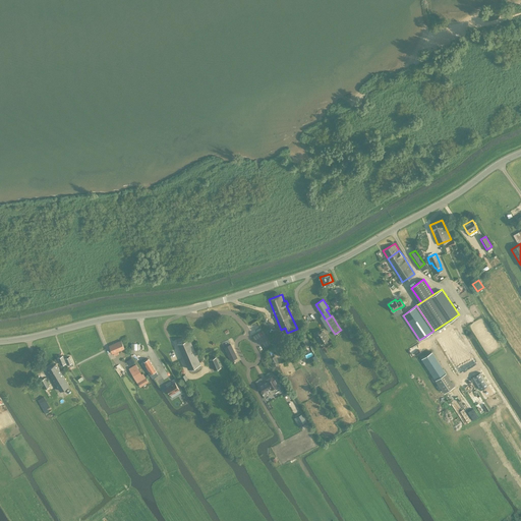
[(322,343),(329,338),(325,333),(324,334),(322,331),(320,332),(319,331),(317,332),(319,332),(315,334),(322,343)]
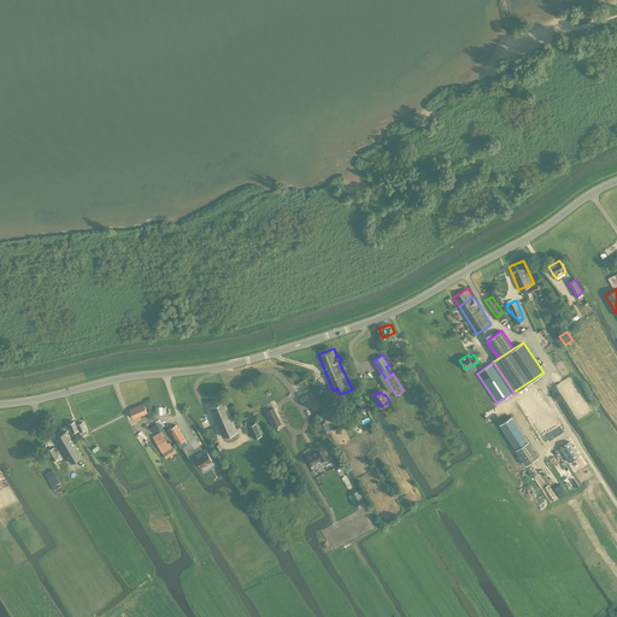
[(360,395),(354,398),(360,412),(368,410),(360,395)]
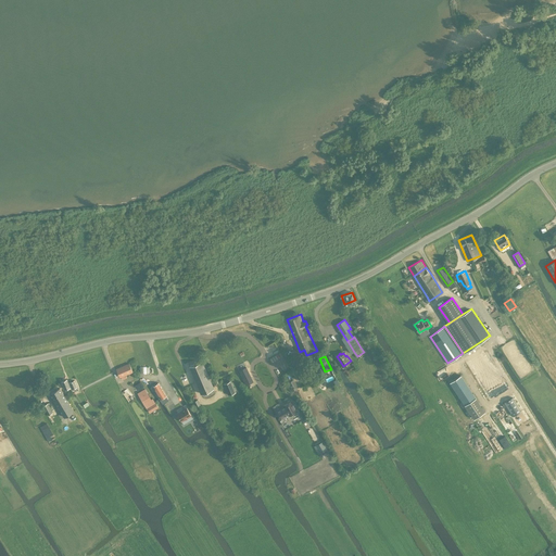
[(201,393),(214,388),(202,361),(190,366),(201,393)]
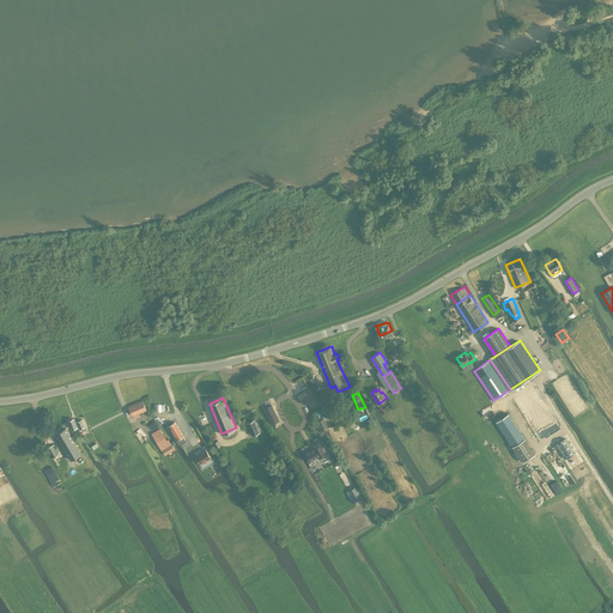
[(139,413),(146,410),(143,400),(129,406),(133,416),(134,414),(135,418),(139,417),(139,413)]
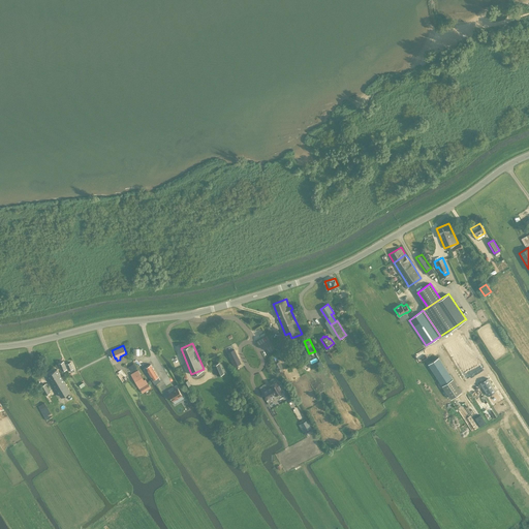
[(234,349),(228,352),(231,360),(238,356),(234,349)]
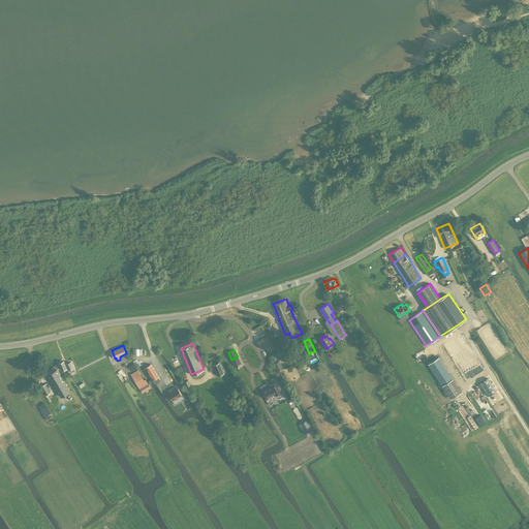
[(450,398),(461,392),(438,356),(429,364),(450,398)]
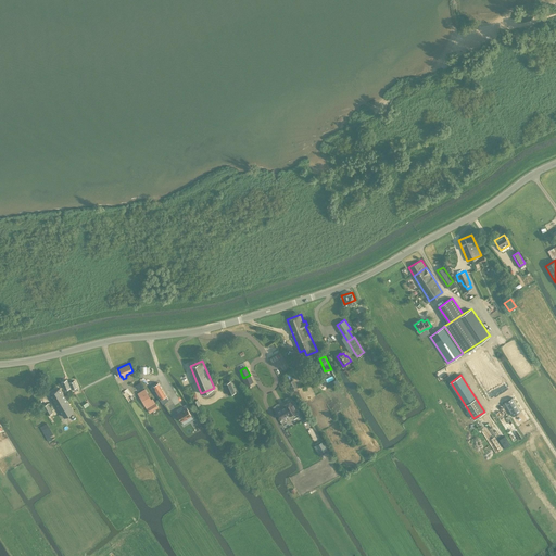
[(78,390),(77,387),(74,380),(68,383),(67,379),(62,381),(65,389),(71,387),(70,386),(72,386),(73,388),(74,388),(75,391),(78,390)]
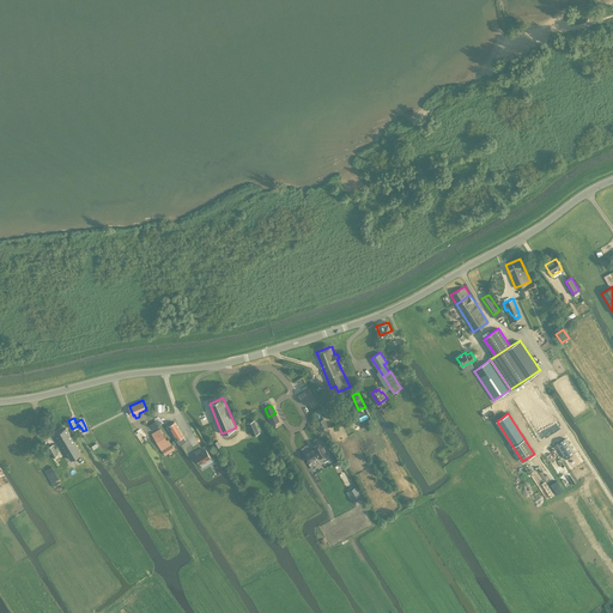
[(247,423),(253,435),(260,431),(255,419),(247,423)]
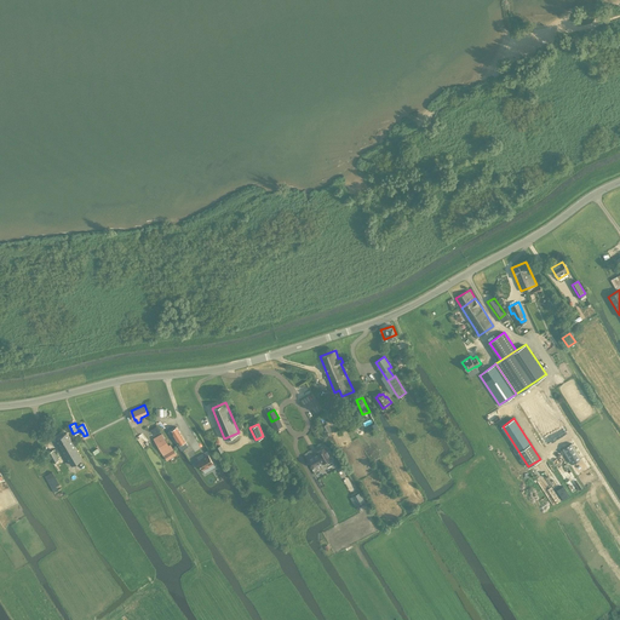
[(177,428),(171,430),(168,431),(178,446),(185,441),(177,428)]
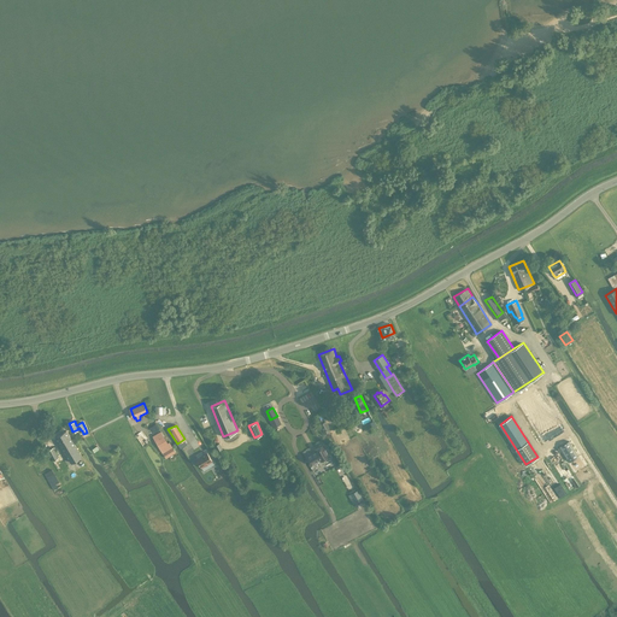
[(72,462),(82,457),(75,444),(77,441),(75,438),(71,440),(66,430),(57,436),(72,462)]
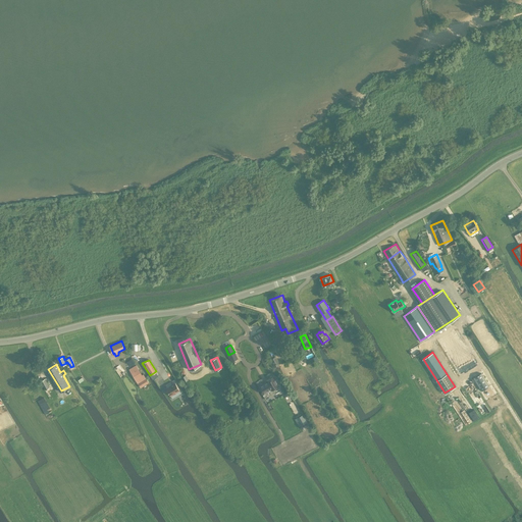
[(149,382),(146,378),(143,374),(142,374),(136,365),(129,369),(141,387),(149,382)]
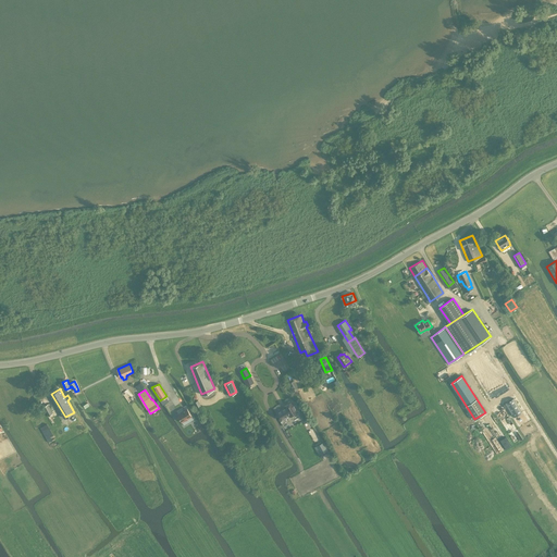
[(521,411),(514,398),(505,404),(514,417),(521,411)]
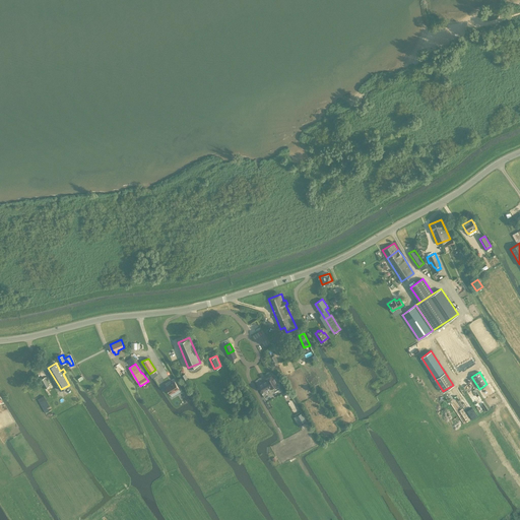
[(258,385),(262,391),(267,388),(269,386),(270,388),(272,387),(273,387),(275,386),(275,385),(277,384),(275,381),(276,380),(275,378),(274,378),(272,375),(271,375),(270,375),(268,376),(268,377),(265,379),(266,381),(264,382),(258,385)]
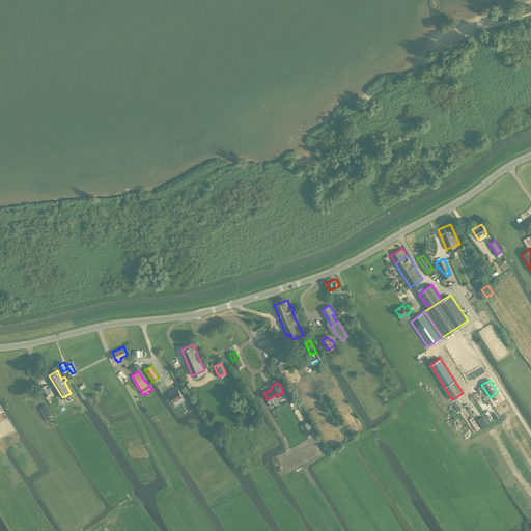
[(46,385),(42,387),(46,395),(50,393),(46,385)]
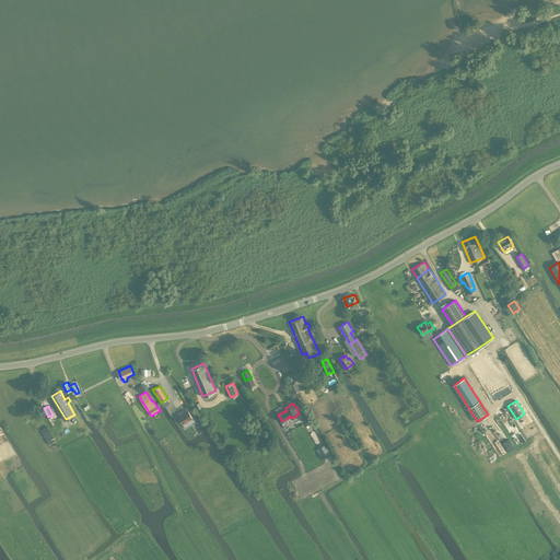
[(188,410),(178,416),(183,423),(193,418),(188,410)]
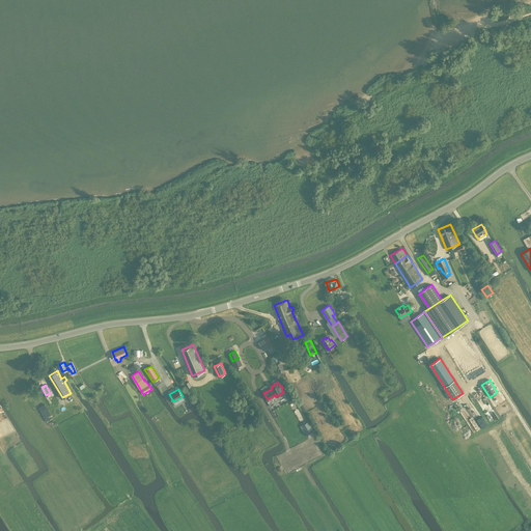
[(307,422),(302,424),(303,427),(306,431),(311,428),(309,424),(307,421),(307,422)]
